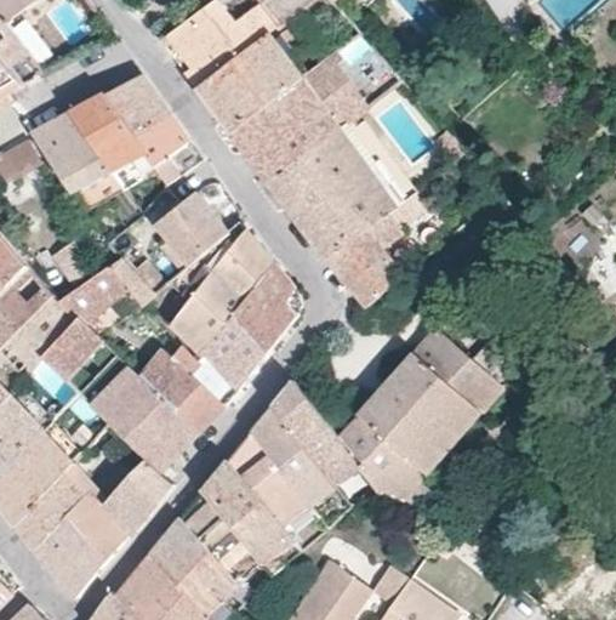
[(0,0),(0,16),(4,21),(32,0),(0,0)]
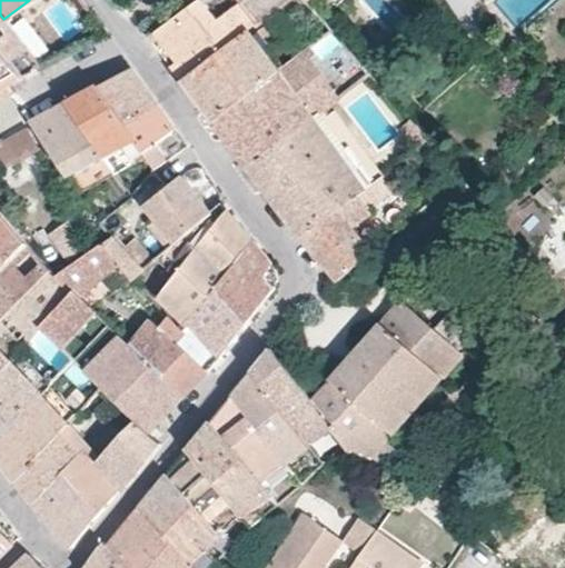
[(179,81),(284,0),(190,0),(185,5),(144,35),(179,81)]
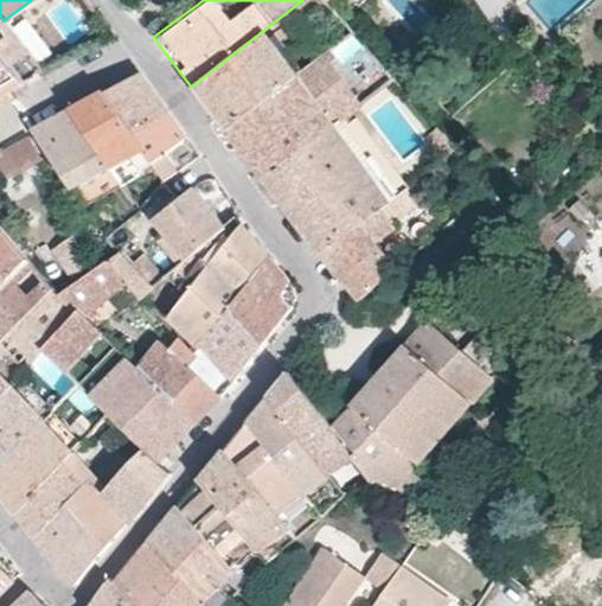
[(286,64),(343,20),(326,0),(324,0),(302,0),(191,87),(223,129),(294,76),(294,74),(286,64)]
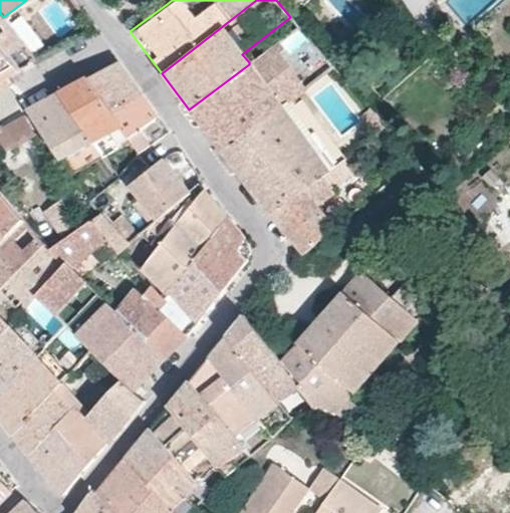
[(3,17),(0,13),(0,48),(17,70),(35,60),(3,17)]
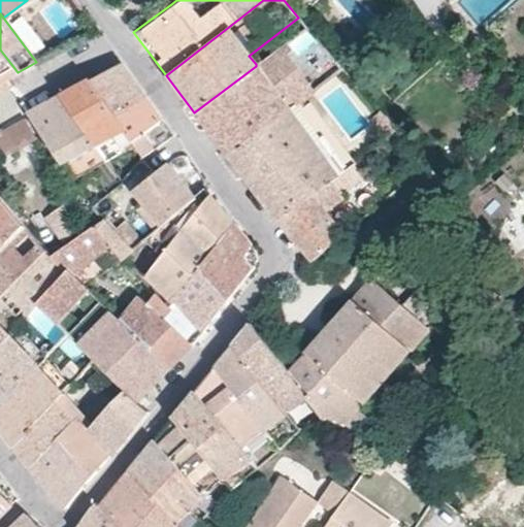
[(309,93),(275,48),(256,64),(256,66),(194,112),(227,155),(307,94),(309,93)]
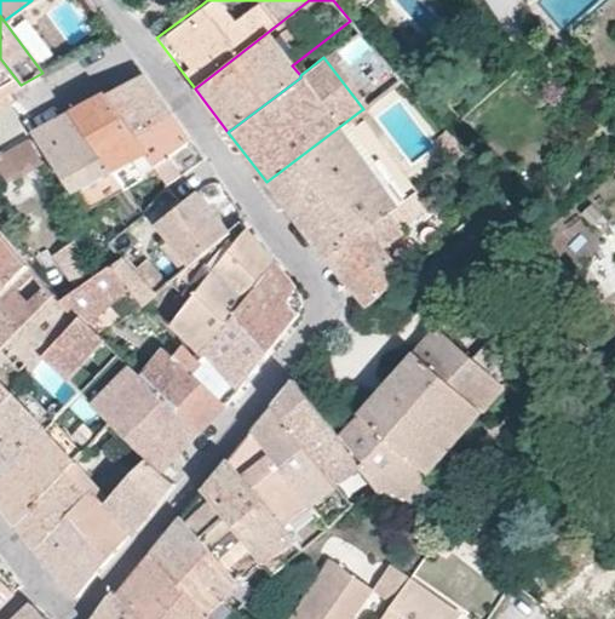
[(0,95),(5,92),(21,85),(0,58),(0,95)]
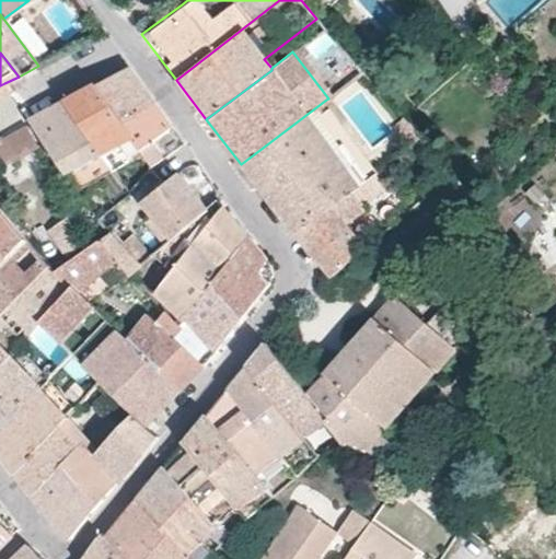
[(151,102),(126,67),(91,84),(119,124),(151,102)]
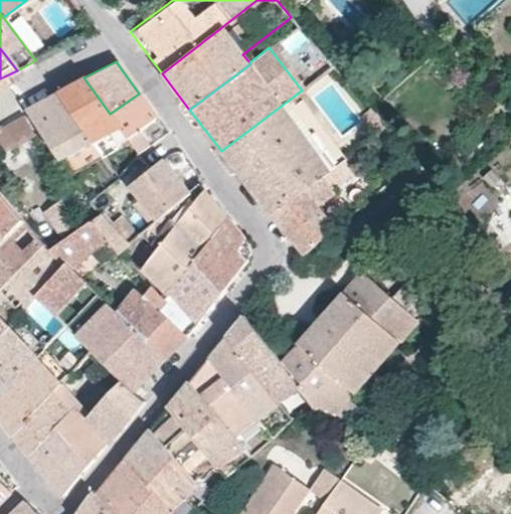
[(110,114),(83,77),(57,92),(99,153),(127,138),(120,127),(110,114)]
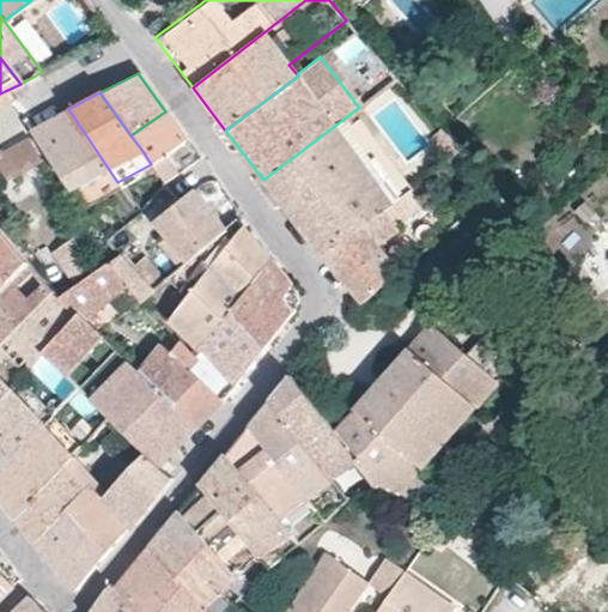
[(117,182),(68,109),(31,129),(29,132),(80,207),(121,186),(117,182)]
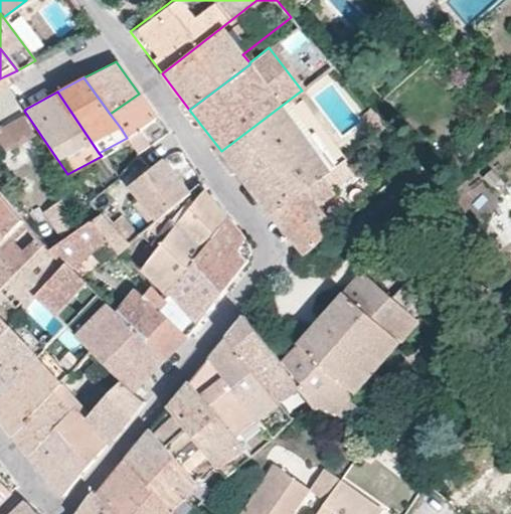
[(269,214),(328,171),(306,142),(321,131),(298,101),(304,97),(300,92),(221,151),(269,214)]
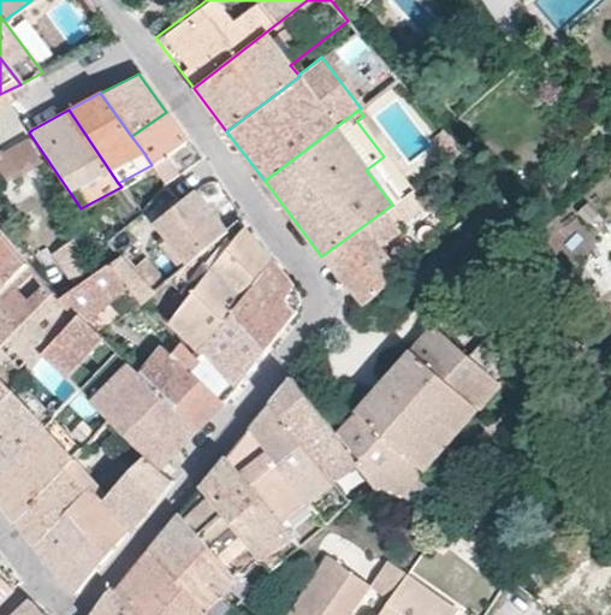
[(166,112),(131,136),(143,152),(152,165),(164,183),(200,158),(166,112)]
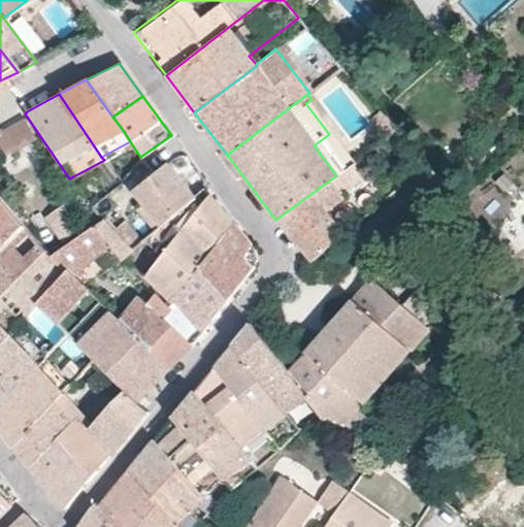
[(393,127),(379,111),(379,110),(367,121),(383,137),(393,127)]
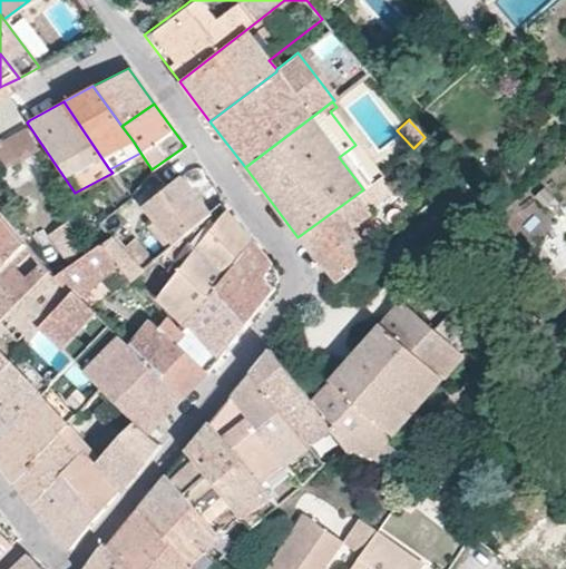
[(0,160),(2,165),(37,149),(23,123),(0,134),(0,160)]
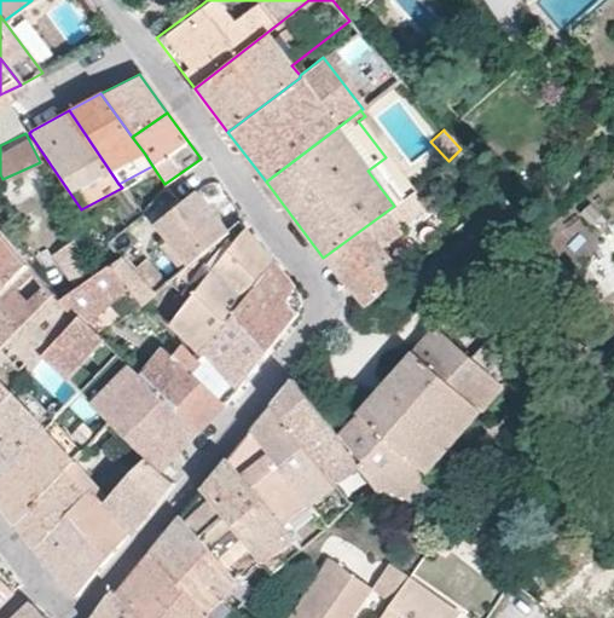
[(411,194),(386,157),(368,171),(394,206),(411,194)]
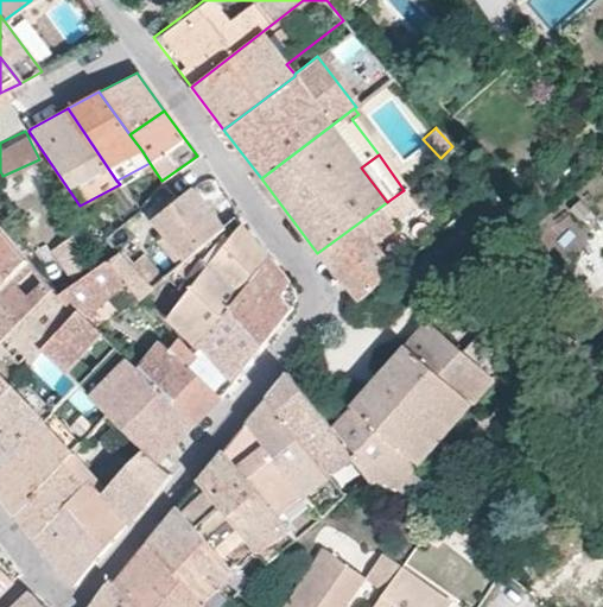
[(223,227),(190,187),(177,198),(150,220),(163,234),(183,259),(223,227)]
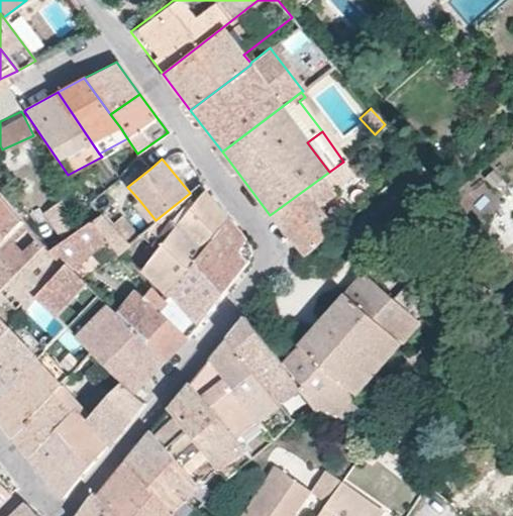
[(335,229),(315,207),(333,194),(328,188),(334,183),(336,184),(352,172),(344,161),(343,162),(329,172),(270,215),(304,254),(335,229)]
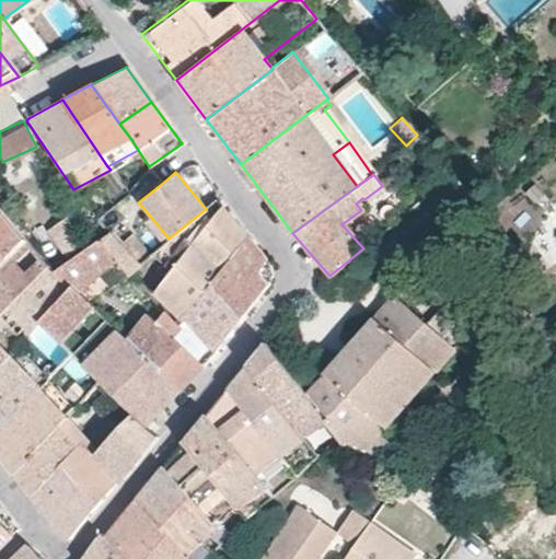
[(206,289),(246,237),(216,200),(206,209),(169,239),(161,245),(149,254),(169,270),(151,291),(181,319),(206,289)]
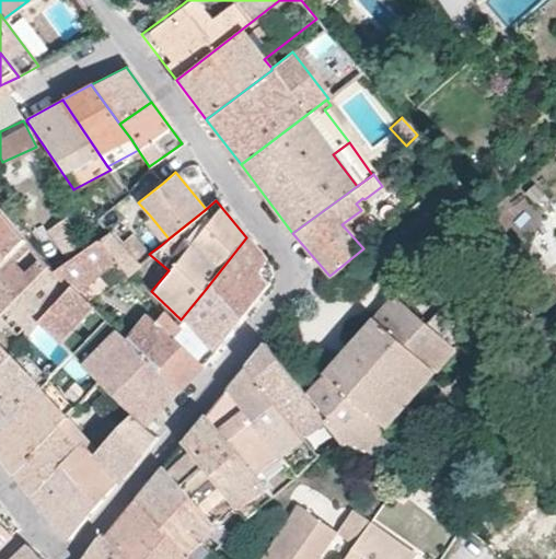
[(0,260),(23,237),(0,211),(0,260)]
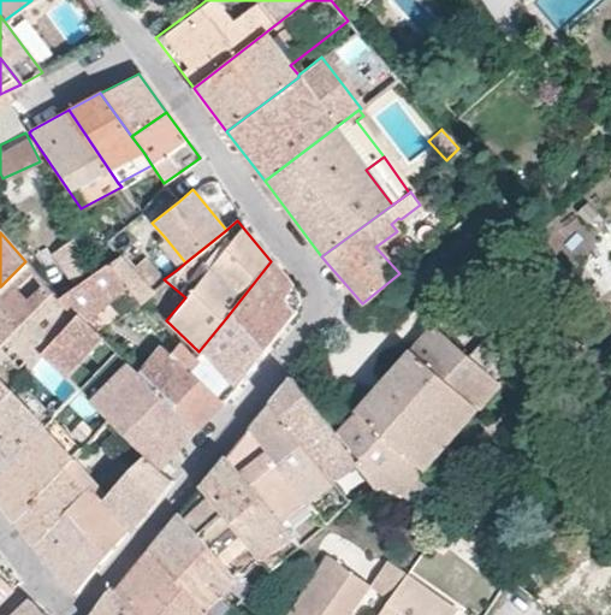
[(185,262),(165,237),(156,246),(177,270),(185,262)]
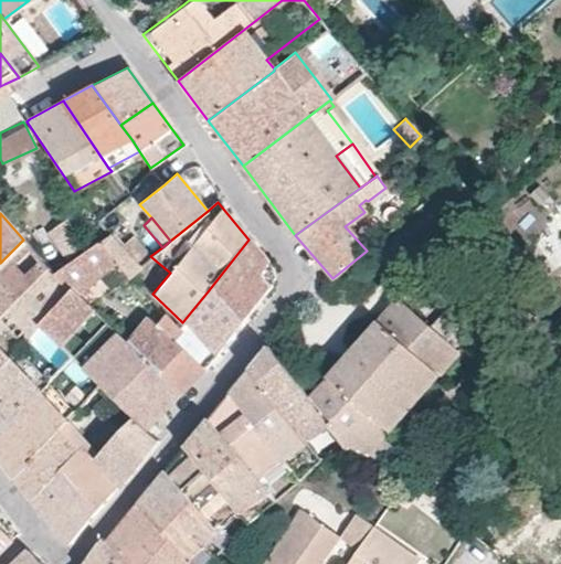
[(150,257),(130,235),(119,245),(108,234),(106,235),(96,243),(115,263),(126,275),(127,275),(128,276),(150,257)]
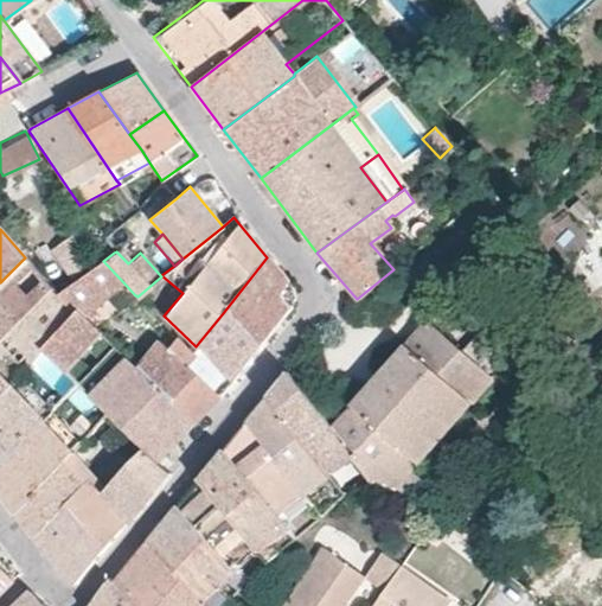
[(0,338),(50,288),(25,257),(0,282),(0,338)]
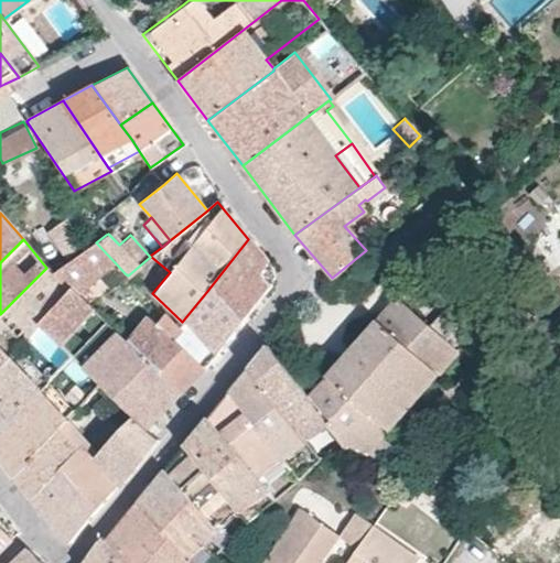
[(241,318),(268,285),(270,279),(270,272),(268,264),(264,257),(248,239),(207,291),(241,318)]
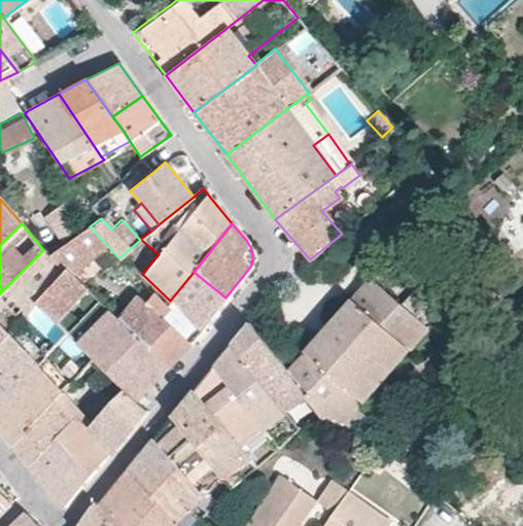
[(107,245),(90,226),(47,255),(63,272),(66,269),(72,276),(96,254),(107,245)]
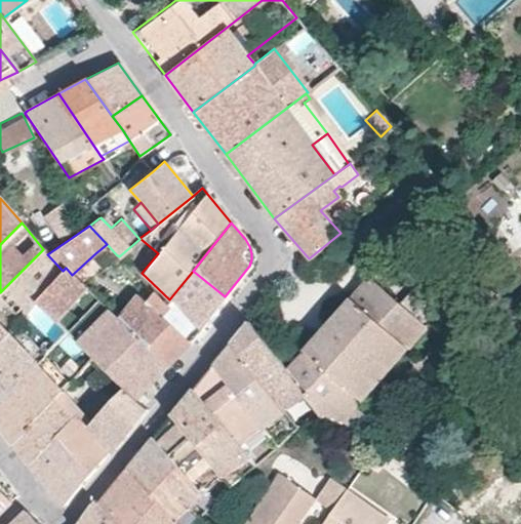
[(117,255),(107,244),(95,253),(106,266),(117,255)]
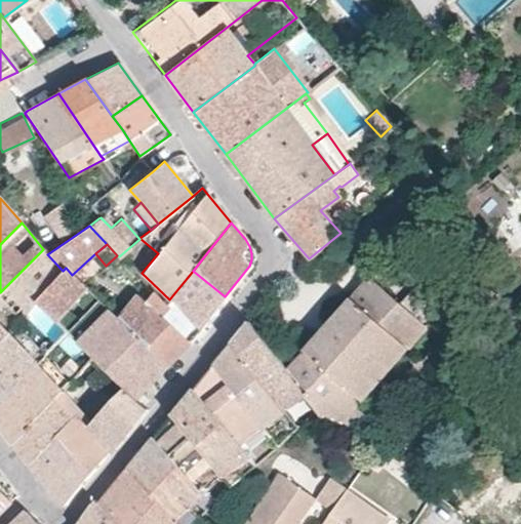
[(0,340),(7,332),(35,303),(63,271),(47,254),(43,249),(0,292),(0,340)]
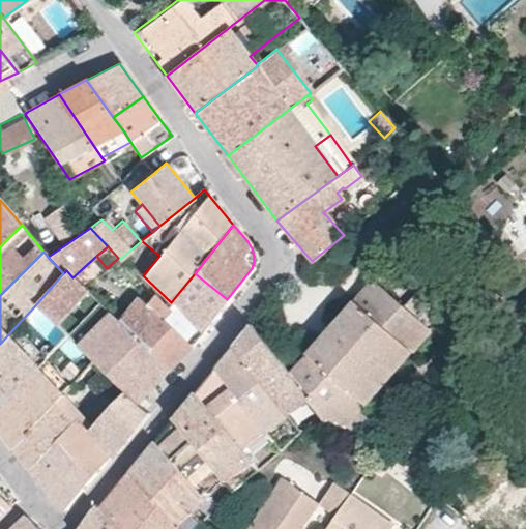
[(74,303),(86,291),(72,277),(66,270),(63,273),(35,305),(55,325),(67,312),(74,303)]
